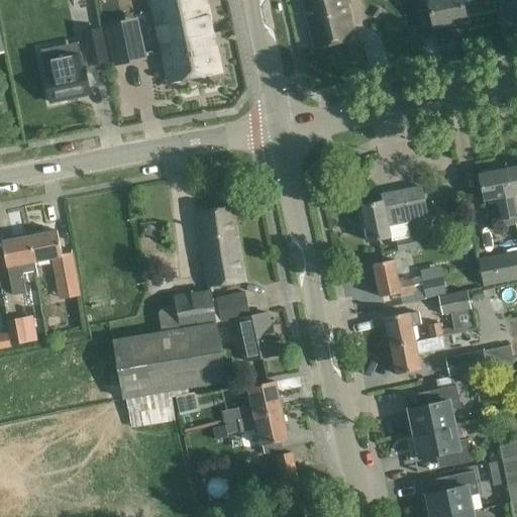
[(203,0),(151,0),(169,83),(219,72),(203,0)]
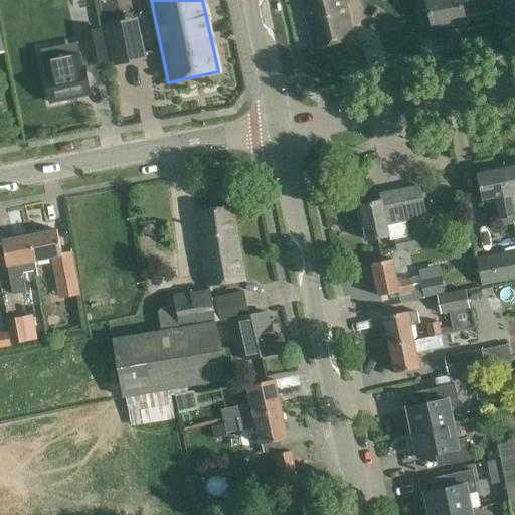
[(301,0),(315,48),(340,42),(329,0),(301,0)]
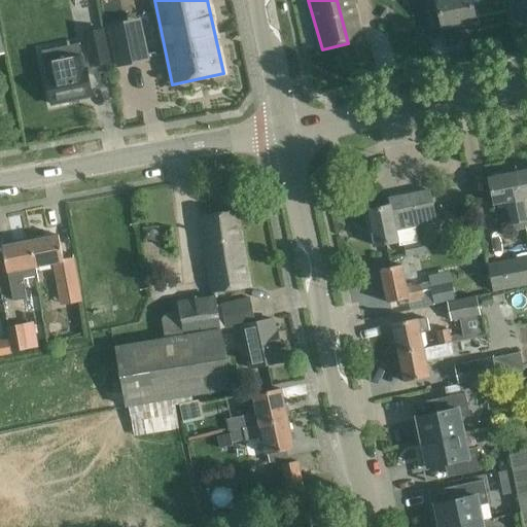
[(337,0),(348,43),(363,40),(352,0),(337,0)]
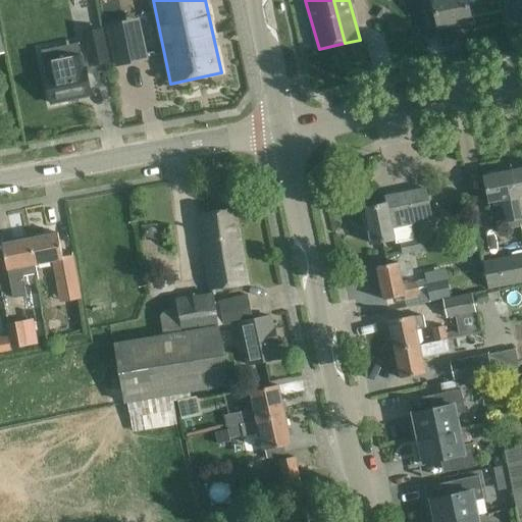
[(432,0),(438,25),(470,19),(465,0),(432,0)]
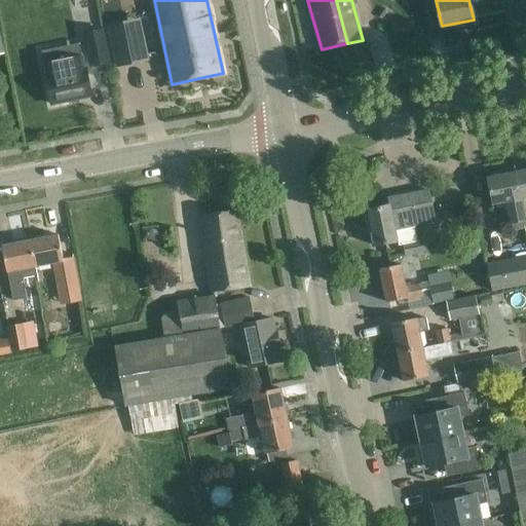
[(141,17),(106,25),(115,69),(150,62),(141,17)]
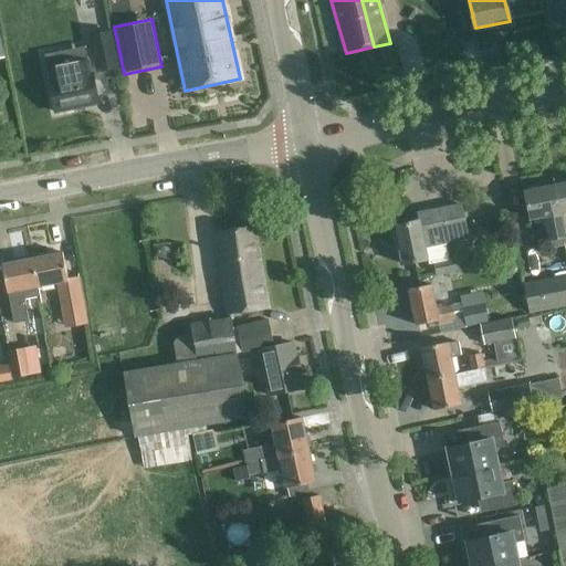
[(98,72),(117,67),(111,32),(91,37),(98,72)]
